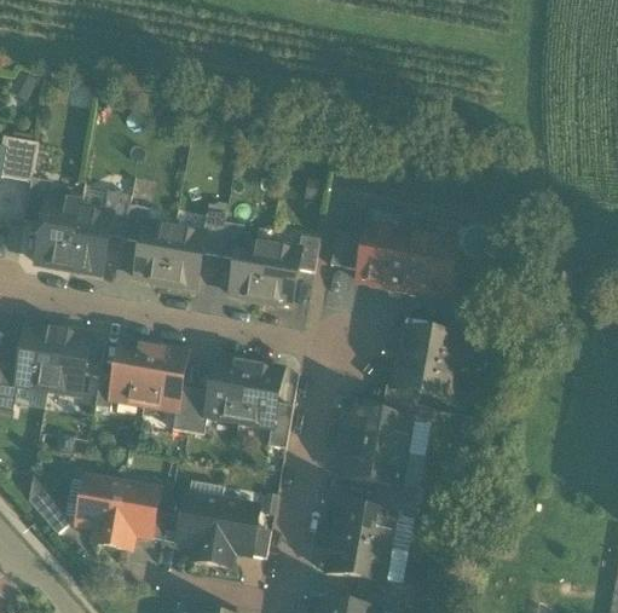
[(19,69),(9,90),(26,99),(36,77),(19,69)]
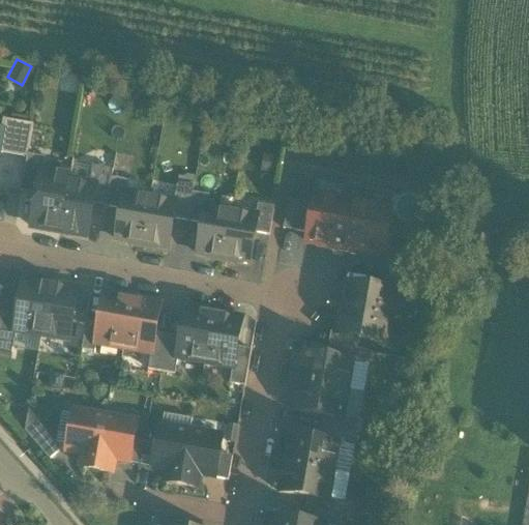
[(0,149),(25,154),(26,151),(31,121),(1,115),(0,122),(0,128),(0,149)]
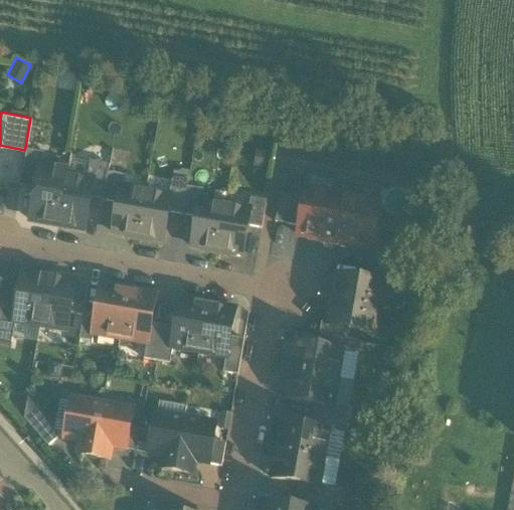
[(42,150),(25,147),(24,150),(19,182),(34,185),(38,161),(40,162),(42,150)]
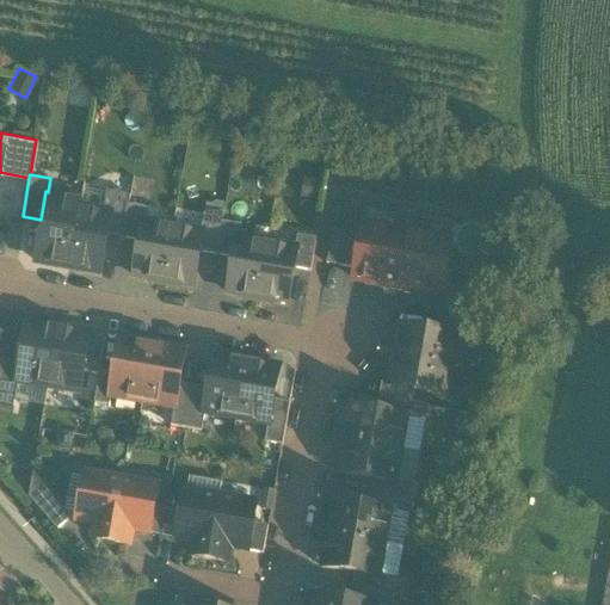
[(303,174),(300,195),(316,197),(319,177),(303,174)]
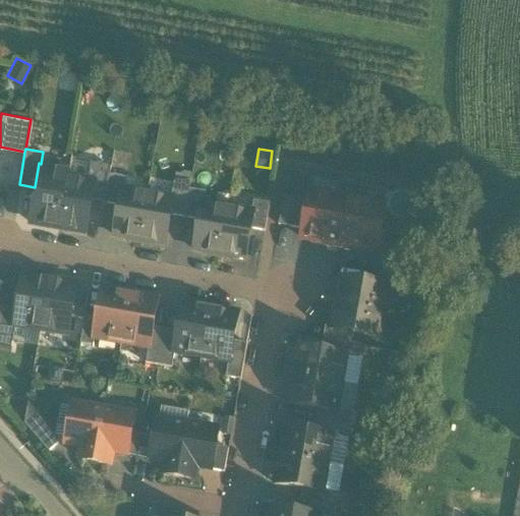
[(90,197),(103,199),(108,171),(110,163),(90,160),(85,178),(93,180),(90,197)]
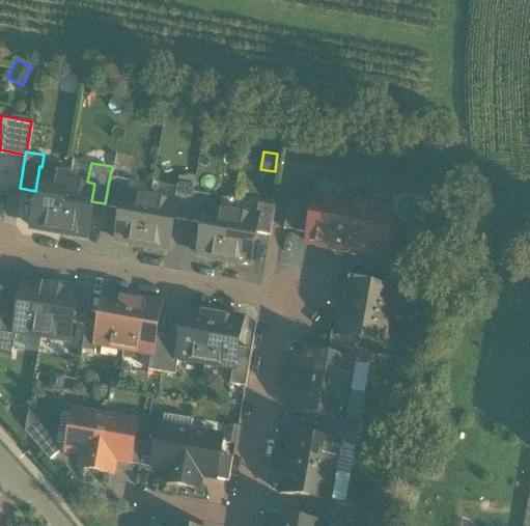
[(47,225),(59,227),(67,178),(68,171),(42,167),(39,166),(35,191),(30,224),(47,227),(47,225)]
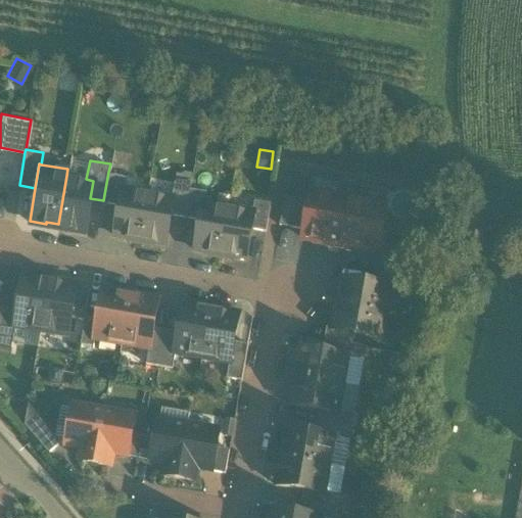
[(125,175),(108,172),(103,200),(119,203),(122,187),(123,187),(125,175)]
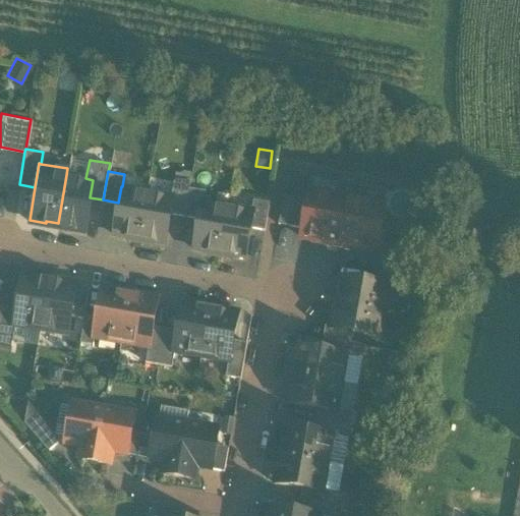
[(85,178),(66,175),(58,223),(69,225),(71,227),(83,229),(90,197),(93,180),(85,178)]
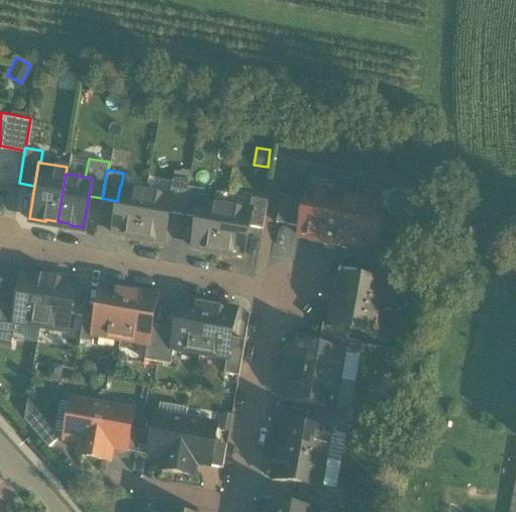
[(167,210),(182,212),(187,184),(188,177),(172,174),(169,193),(170,194),(167,210)]
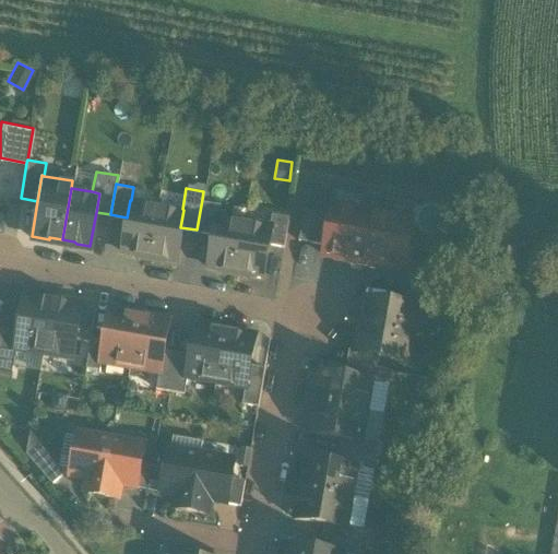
[(220,202),(202,199),(197,230),(213,232),(216,215),(217,215),(220,202)]
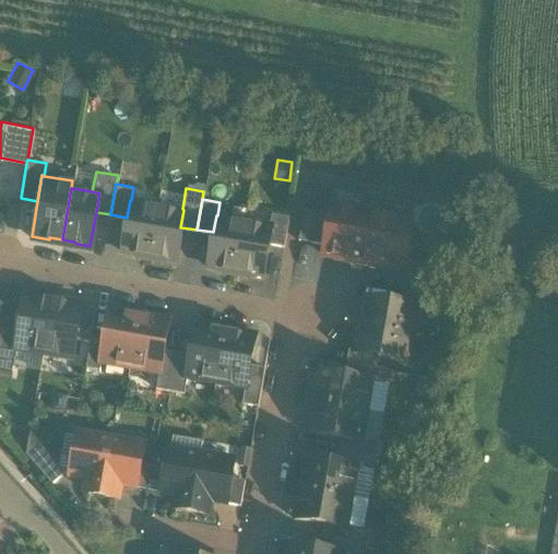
[(134,254),(147,257),(157,204),(131,200),(130,200),(127,217),(121,249),(134,251),(134,254)]
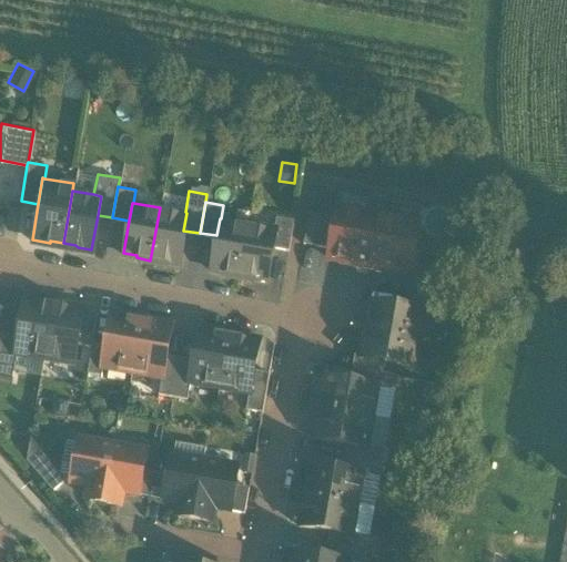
[(340,261),(354,263),(363,211),(335,205),(334,216),(328,246),(327,256),(341,258),(340,261)]
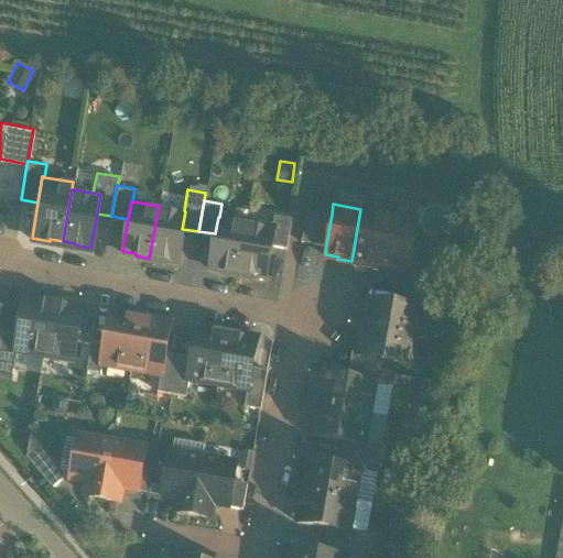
[(184,210),(159,206),(149,259),(163,261),(163,259),(176,261),(182,229),(185,211),(184,210)]
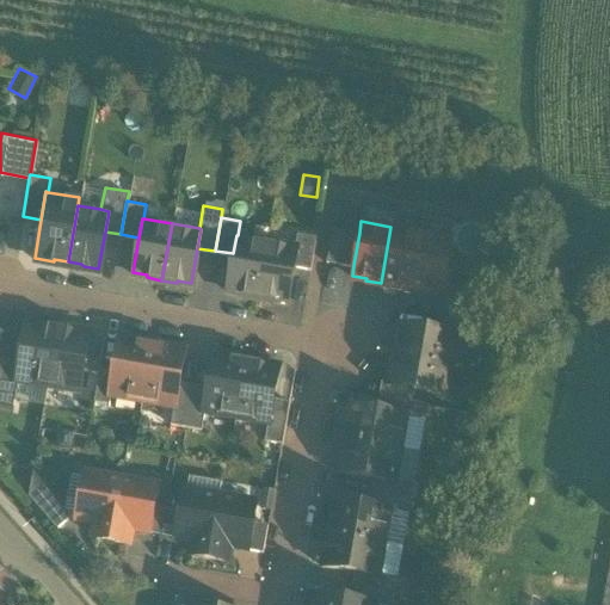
[(359,233),(345,229),(331,227),(325,260),(339,263),(353,265),(359,233)]
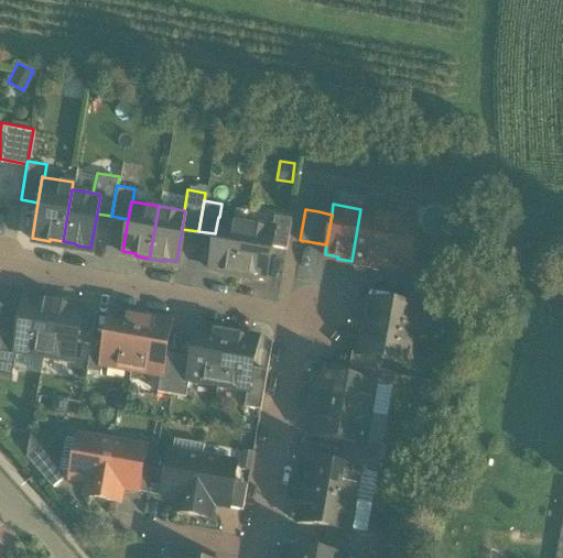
[(388,214),(360,209),(352,261),(353,261),(353,259),(365,261),(364,263),(378,265),(388,214)]
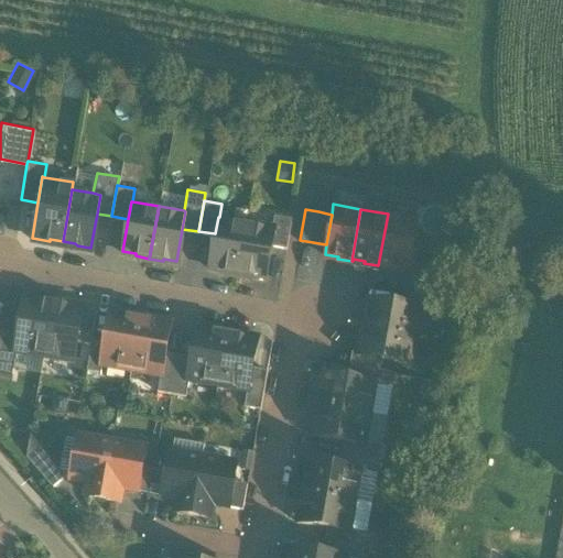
[(269,243),(285,247),(291,216),(273,212),(271,226),(272,226),(269,243)]
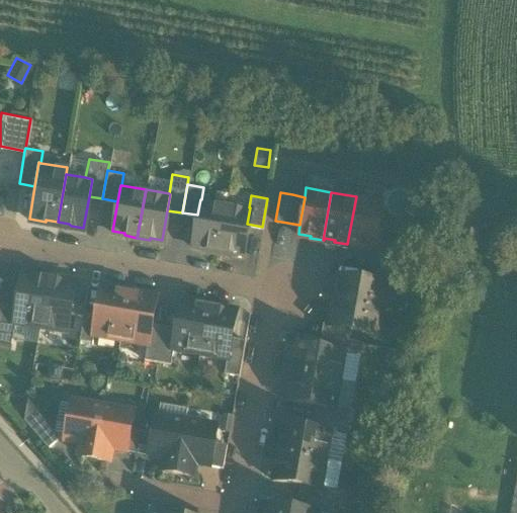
[(360,244),(372,246),(380,200),(356,196),(347,244),(360,246),(360,244)]
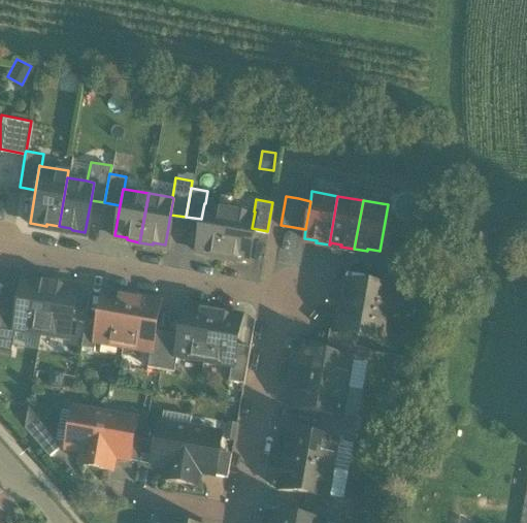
[(208,254),(221,256),(229,207),(205,203),(204,203),(201,219),(196,250),(208,252),(208,254)]
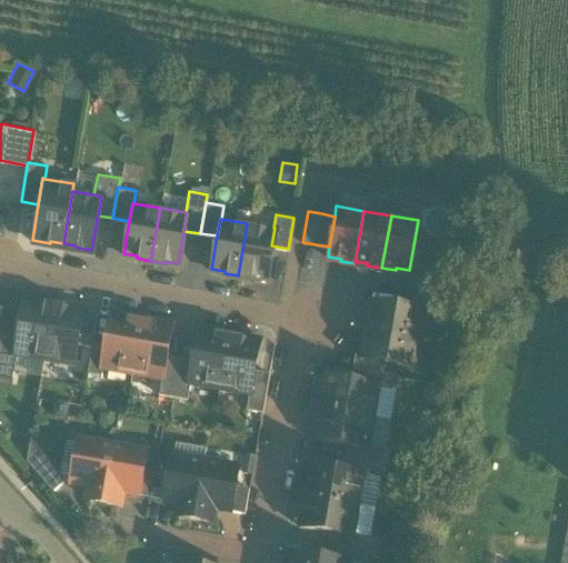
[(273,228),(247,223),(238,275),(251,279),(252,277),(266,279),(271,245),(275,228),(273,228)]
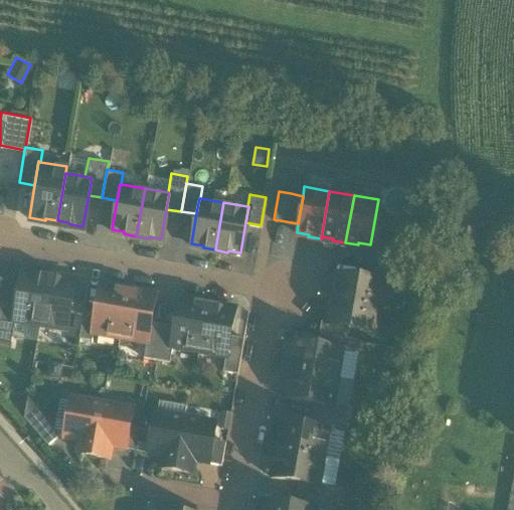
[(377,250),(374,266),(372,278),(382,280),(382,281),(407,286),(409,273),(412,258),(377,250)]
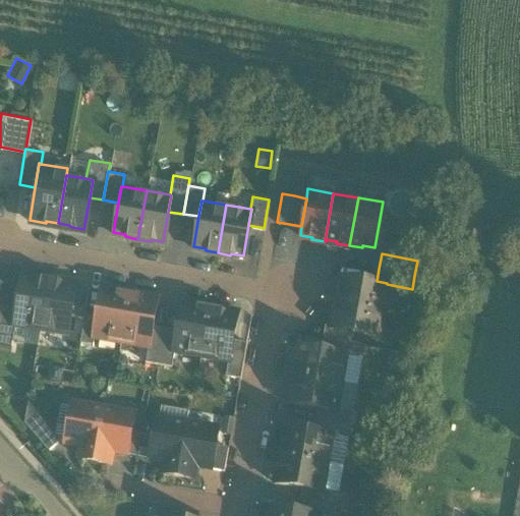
[(14,322),(40,326),(48,279),(37,277),(35,275),(21,273),(16,306),(13,322),(14,322)]
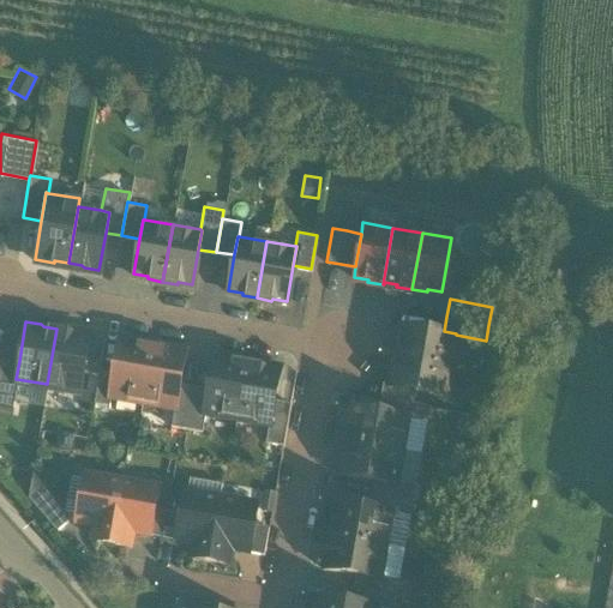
[(396,338),(394,353),(450,362),(456,335),(456,333),(444,331),(401,324),(398,338),(396,338)]
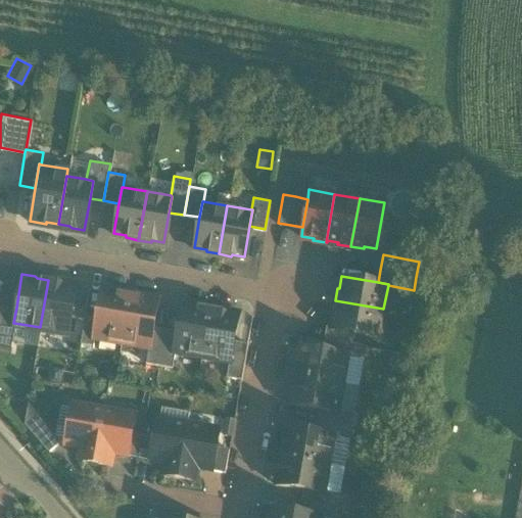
[(60,282),(48,280),(40,327),(66,332),(69,315),(76,283),(62,280),(60,282)]
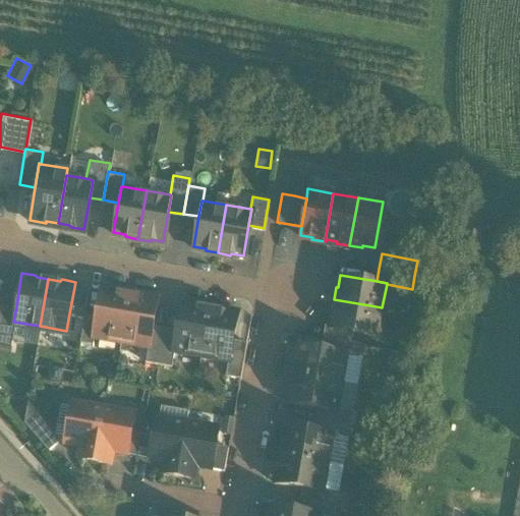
[(69,313),(83,317),(83,312),(89,284),(75,282),(69,313)]
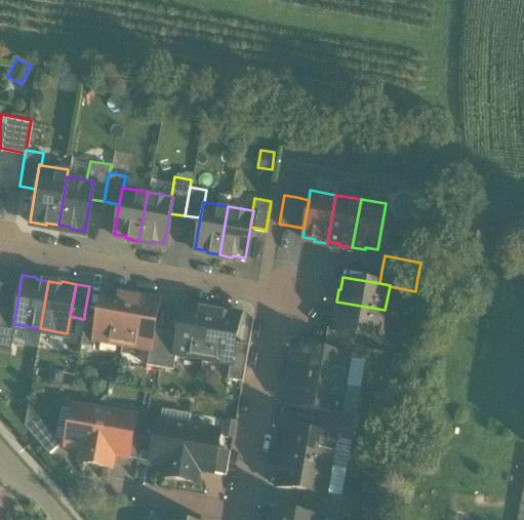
[(94,337),(121,342),(129,295),(117,293),(118,291),(102,288),(96,317),(93,337),(94,337)]
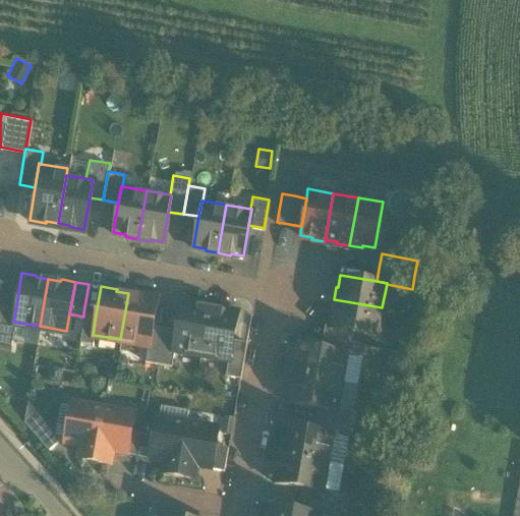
[(140,295),(128,293),(120,339),(148,344),(149,344),(152,325),(157,296),(140,293),(140,295)]
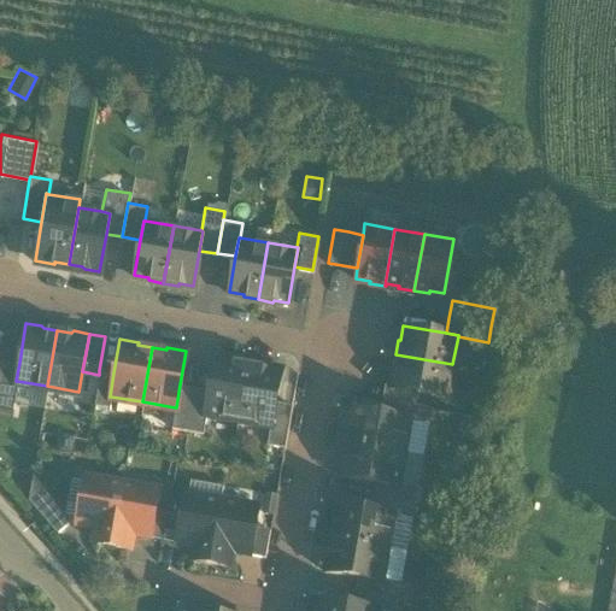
[(447,394),(452,364),(396,354),(393,370),(396,370),(393,383),(393,385),(417,389),(447,394)]
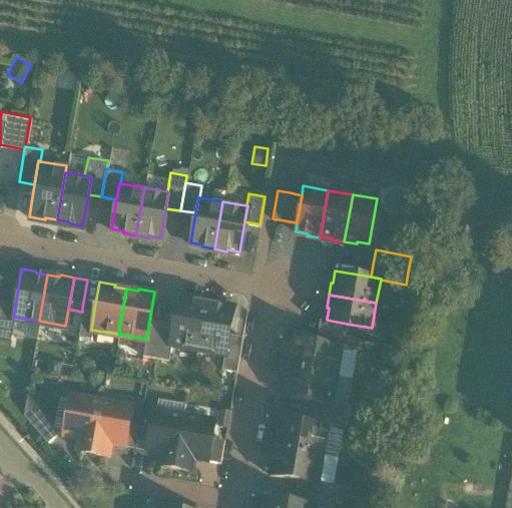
[(171,344),(197,348),(205,303),(193,301),(193,299),(178,296),(173,324),(169,343),(171,344)]
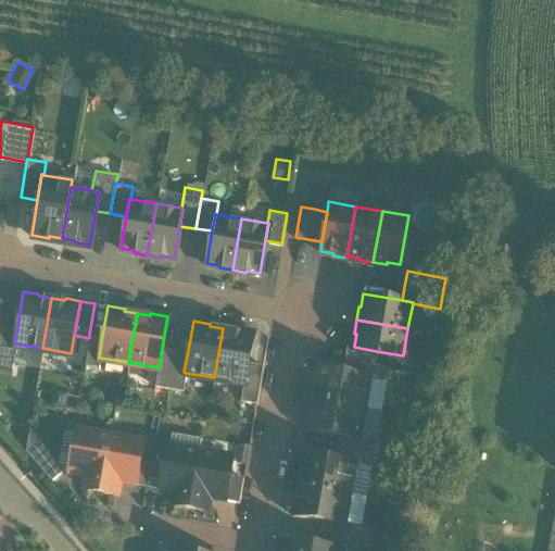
[(17,327),(2,325),(0,337),(0,363),(12,366),(15,343),(14,343),(17,327)]
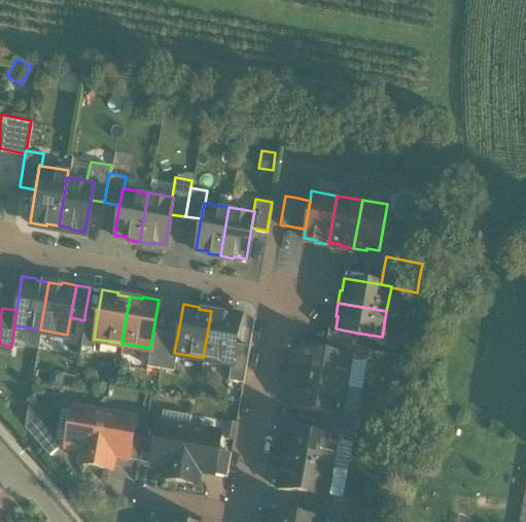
[(223,313),(211,311),(203,357),(230,362),(232,362),(235,342),(240,314),(223,311),(223,313)]
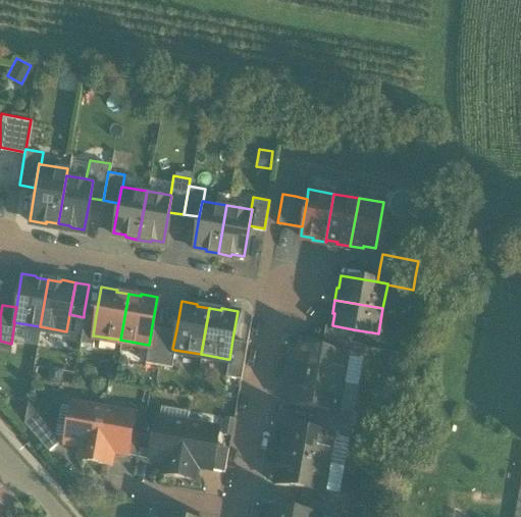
[(96,315),(84,313),(84,317),(79,341),(92,344),(94,335),(93,335),(96,315)]
